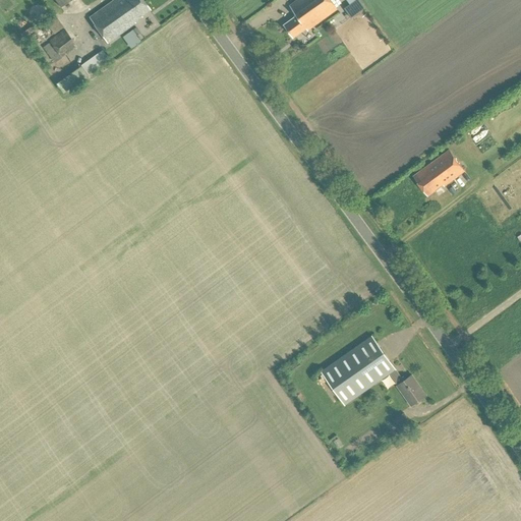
[(113,0),(90,17),(108,43),(135,23),(134,21),(141,16),(140,16),(150,10),(142,0),(113,0)]
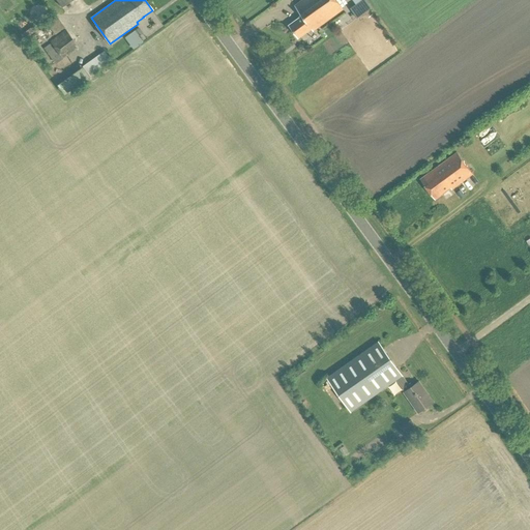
[(301,16),(289,25),(298,37),(311,28),(313,31),(343,8),(336,0),(301,0),(294,5),(301,16)]
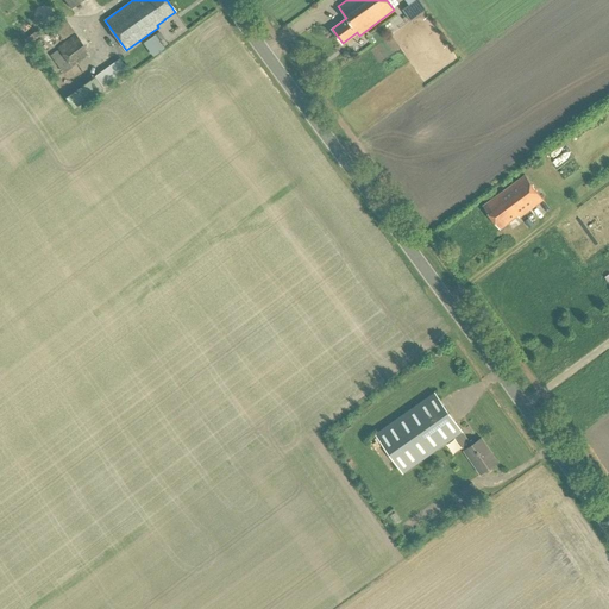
[(29,43),(39,36),(37,31),(25,38),(29,43)]
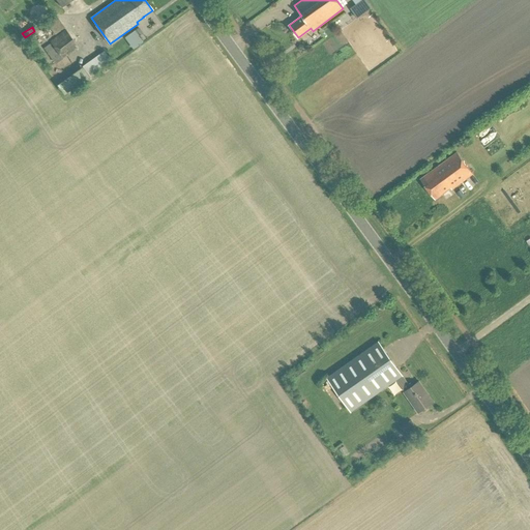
[(144,33),(139,27),(134,30),(138,37),(144,33)]
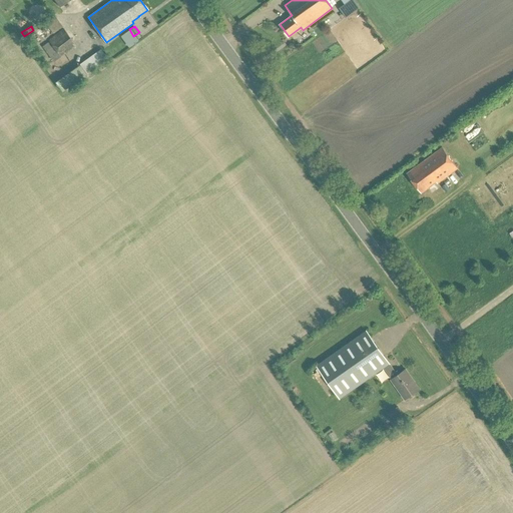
[(75,45),(62,29),(47,40),(49,42),(42,47),(54,62),(61,57),(75,45)]
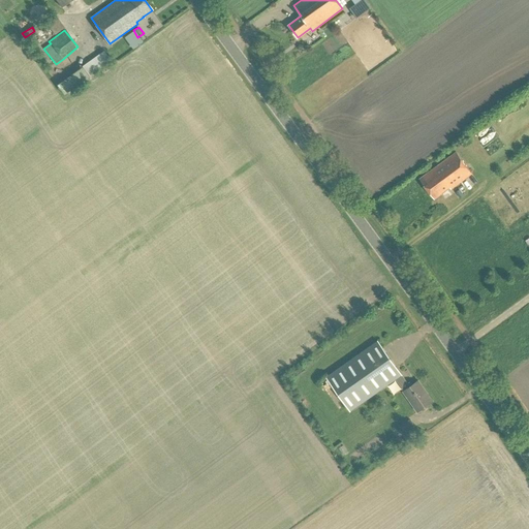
[(103,66),(111,61),(103,51),(95,56),(103,66)]
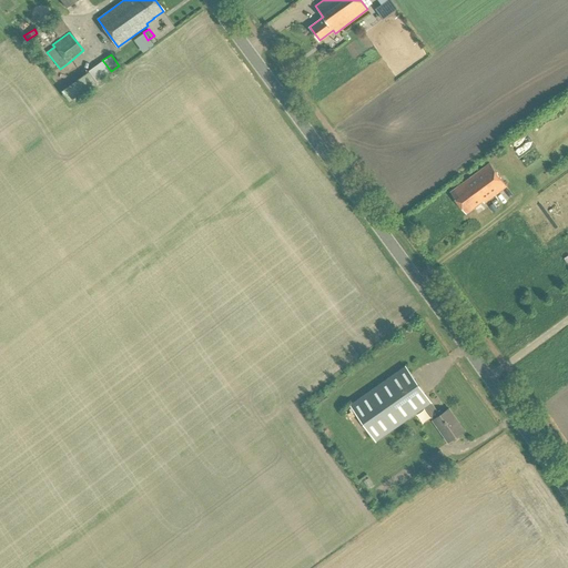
[(507,186),(489,162),(450,192),(467,213),(483,201),(485,203),(507,186)]
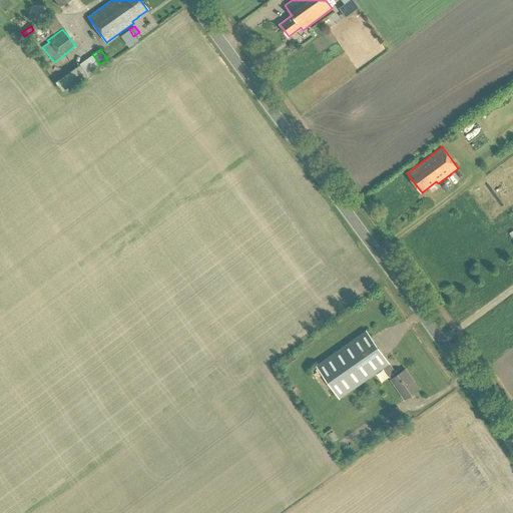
[(420,388),(406,368),(398,374),(368,330),(316,366),(340,399),(384,368),(405,398),(420,388)]
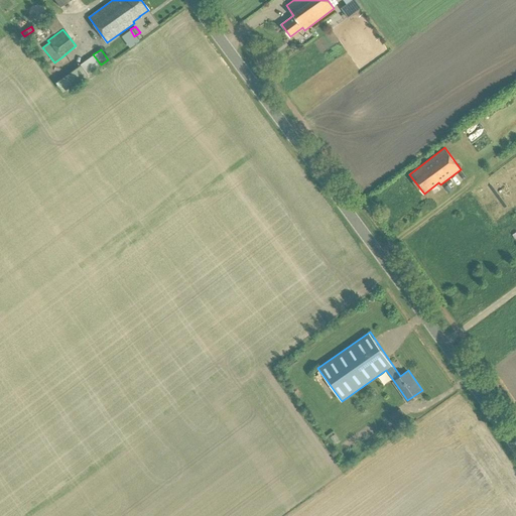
[(400,409),(390,416),(395,423),(405,416),(400,409)]
